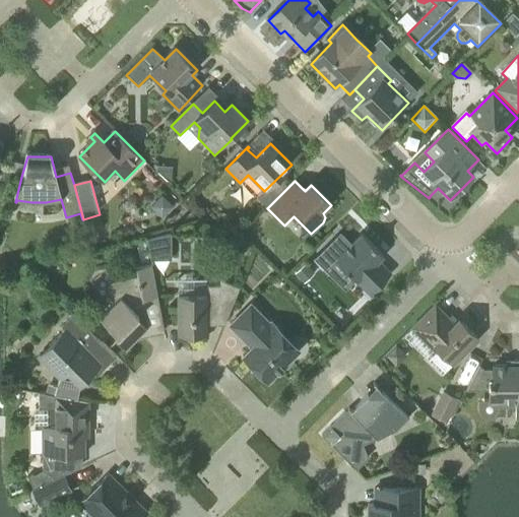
[(163,196),(150,208),(161,219),(174,207),(163,196)]
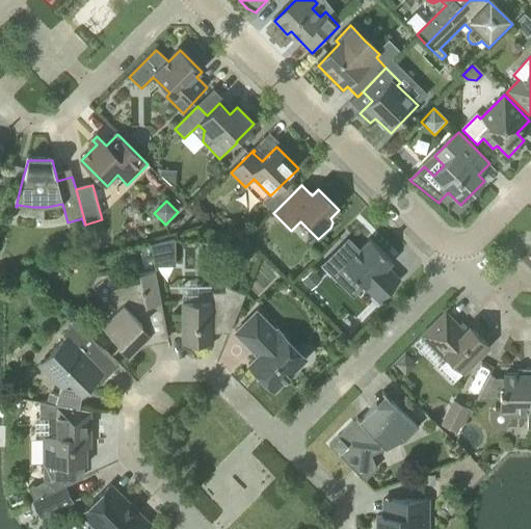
[(175,240),(151,246),(155,268),(176,268),(175,240)]
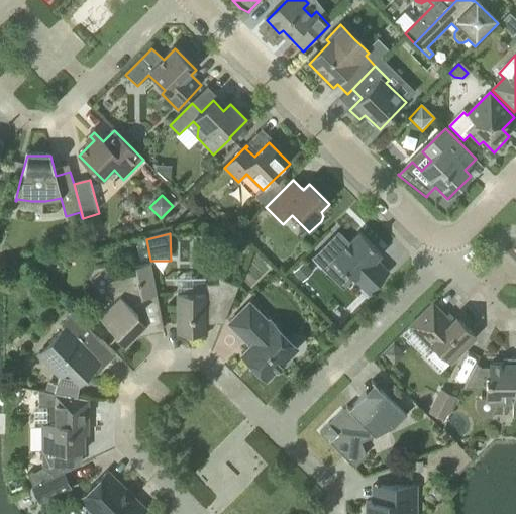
[(359,234),(345,248),(334,261),(369,295),(389,274),(377,261),(382,255),(359,234)]
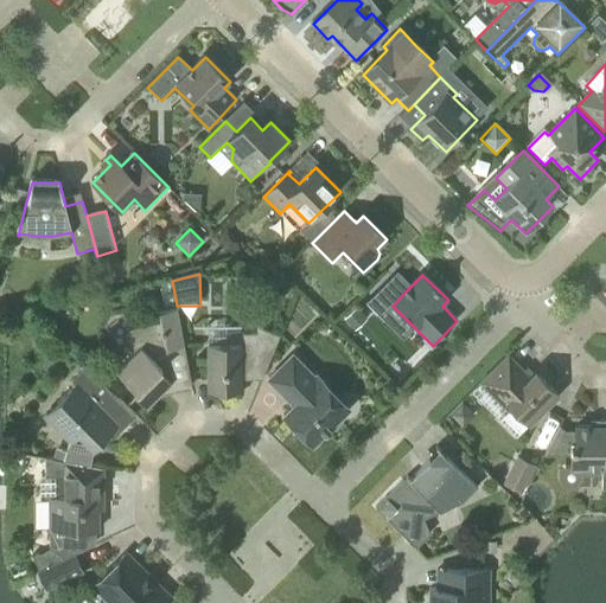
[(357,308),(344,321),(355,333),(368,321),(357,308)]
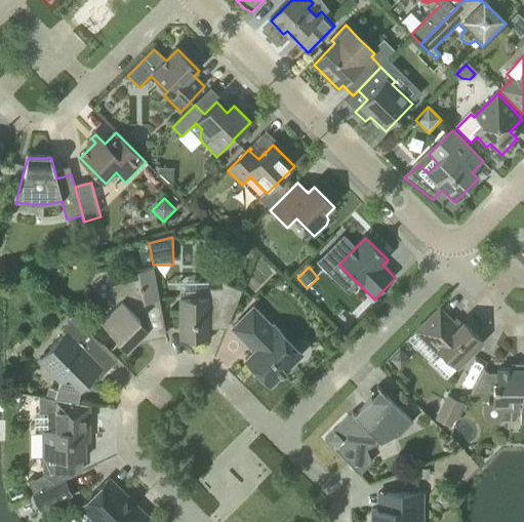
[(139,343),(148,340),(147,335),(146,333),(148,331),(137,322),(140,320),(136,316),(145,307),(144,304),(160,300),(153,268),(136,272),(138,282),(126,284),(121,287),(118,293),(120,299),(122,302),(102,322),(119,340),(117,343),(126,353),(138,340),(139,343)]
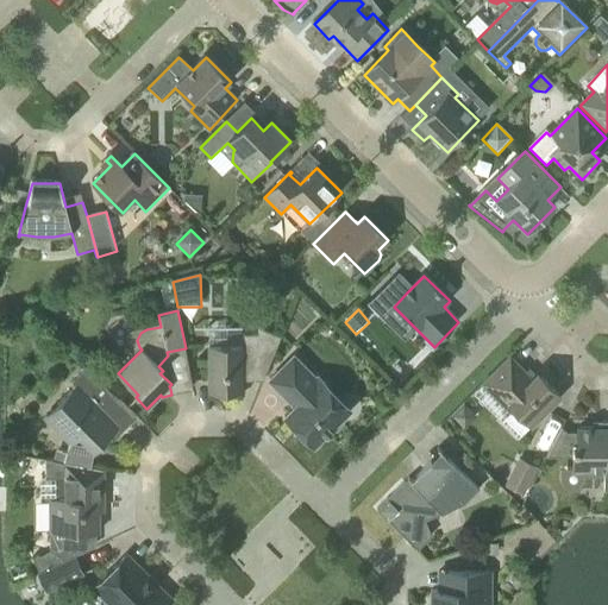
[(227,346),(208,346),(210,394),(217,394),(217,396),(223,399),(230,399),(234,396),(234,394),(243,394),(243,377),(249,377),(263,383),(281,338),(259,329),(256,338),(243,338),(243,334),(226,334),(227,346)]
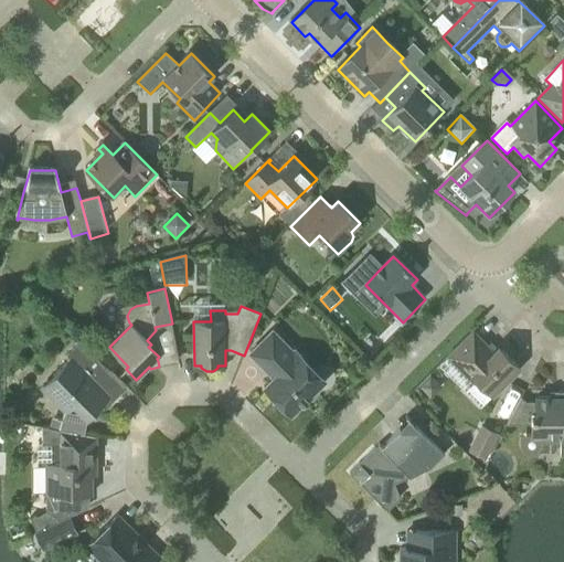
[(291,416),(306,401),(312,402),(314,402),(319,396),(317,390),(326,382),(296,351),(294,353),(273,332),(251,356),(275,379),(265,390),(291,416)]
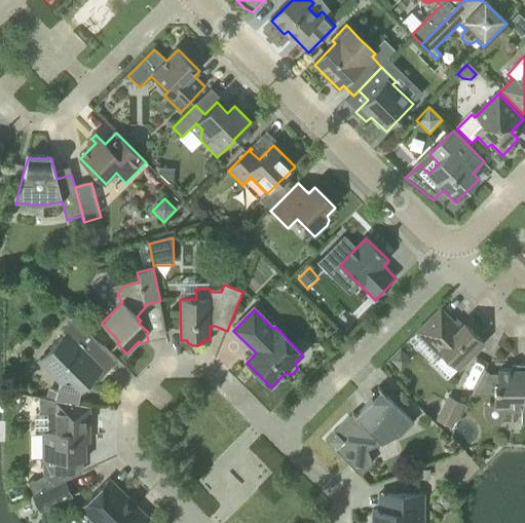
[(441,309),(417,333),(442,359),(445,356),(459,369),(484,344),(463,324),(459,329),(441,309)]
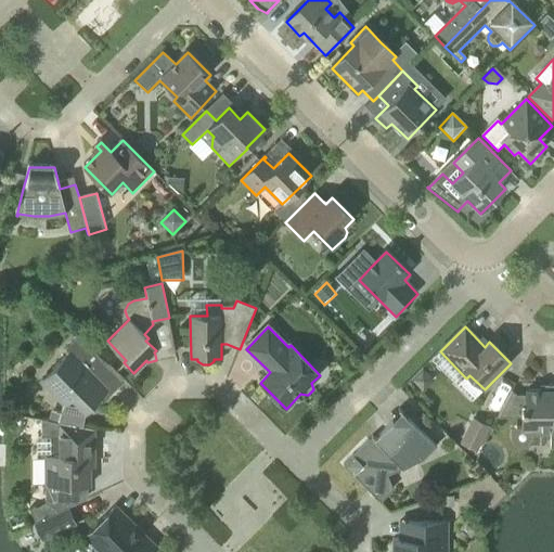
[(125,382),(110,367),(79,336),(66,350),(69,354),(41,383),(65,406),(74,398),(87,411),(106,390),(112,395),(125,382)]
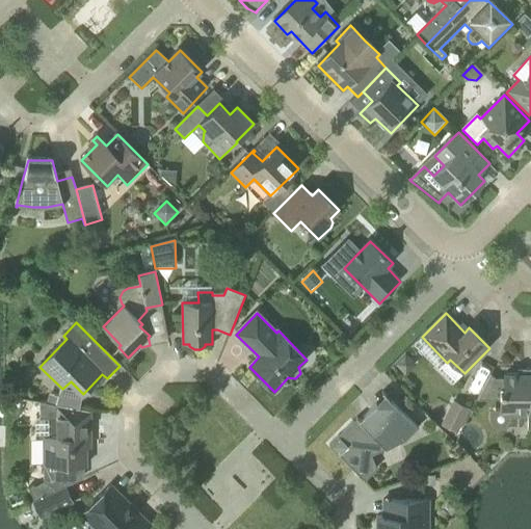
[(501,393),(501,400),(501,413),(511,413),(511,419),(528,419),(528,430),(530,430),(530,370),(526,370),(526,376),(505,376),(505,393),(501,393)]
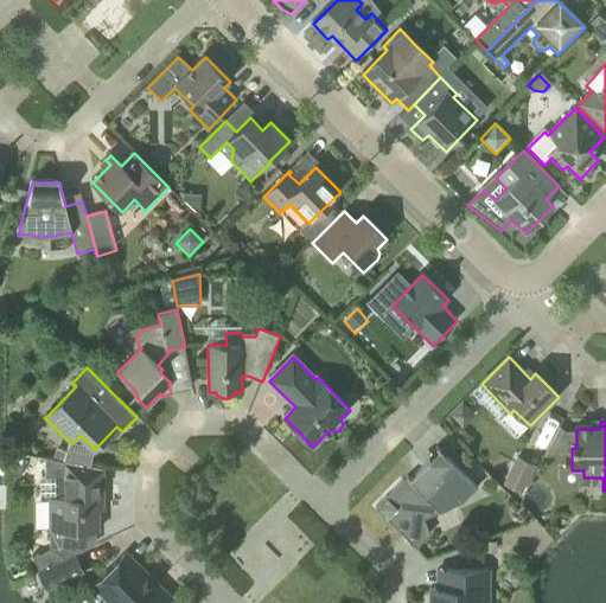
[(478,489),(448,460),(438,449),(437,449),(440,453),(412,481),(408,478),(376,510),(402,536),(416,528),(409,512),(425,496),(441,513),(465,502),(478,489)]
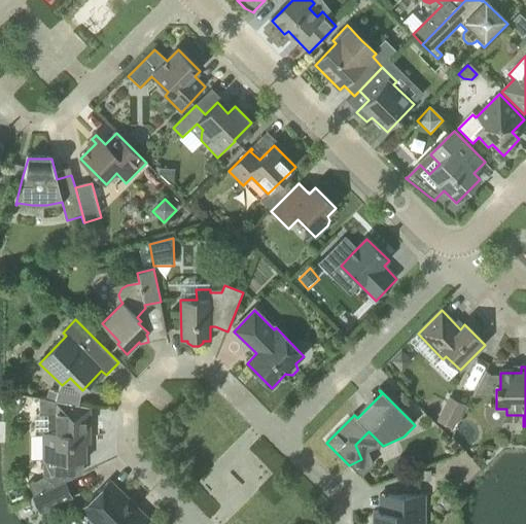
[(85,435),(90,435),(91,409),(40,402),(40,416),(56,416),(56,434),(47,434),(47,463),(85,463),(85,435)]
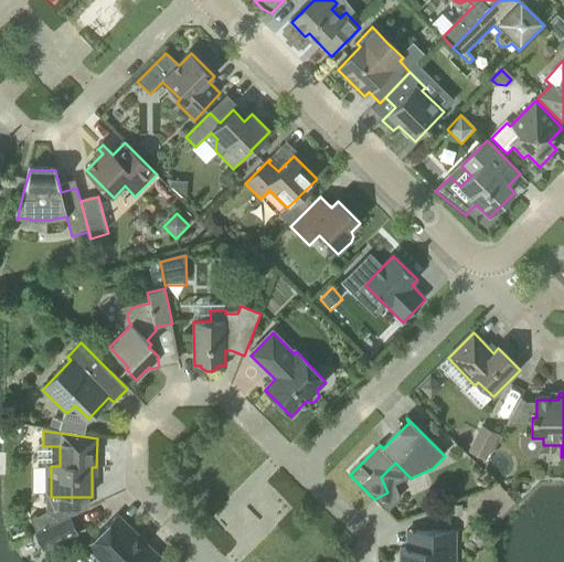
[(477,435),(469,451),(487,460),(496,444),(477,435)]
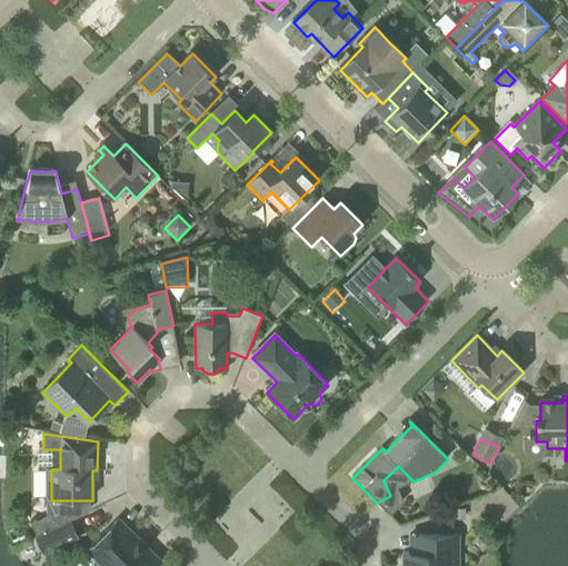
[(60,527),(70,523),(65,509),(55,514),(60,527)]
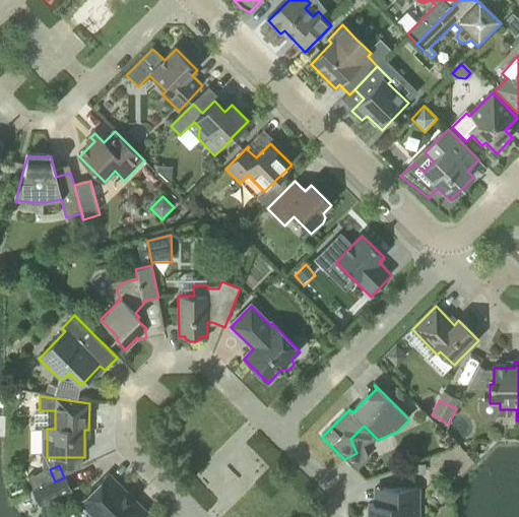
[(144,516),(147,514),(108,475),(88,496),(80,504),(93,516),(144,516)]
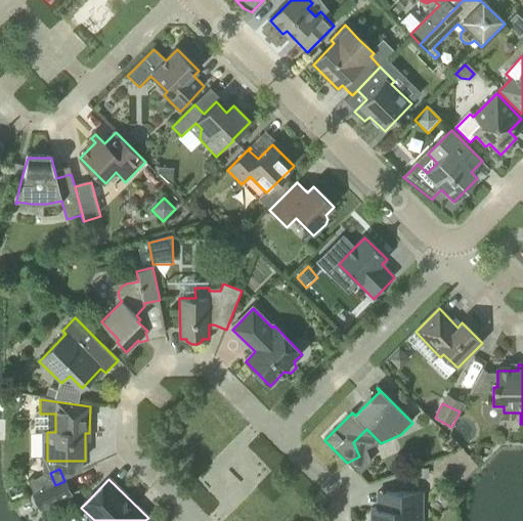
[(55,485),(33,495),(39,512),(73,496),(66,480),(64,481),(55,485)]
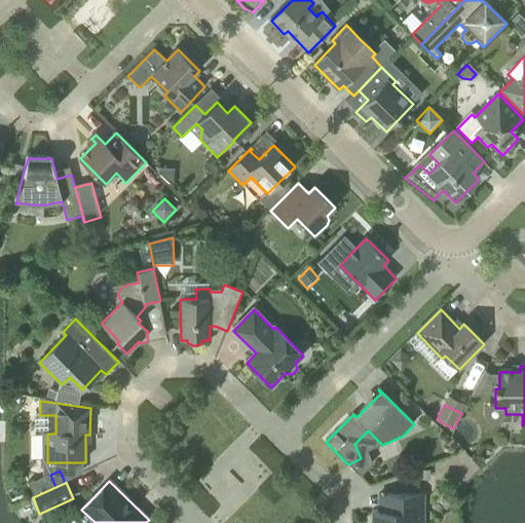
[(423,522),(423,496),(387,496),(387,513),(373,513),(372,522),(423,522)]
